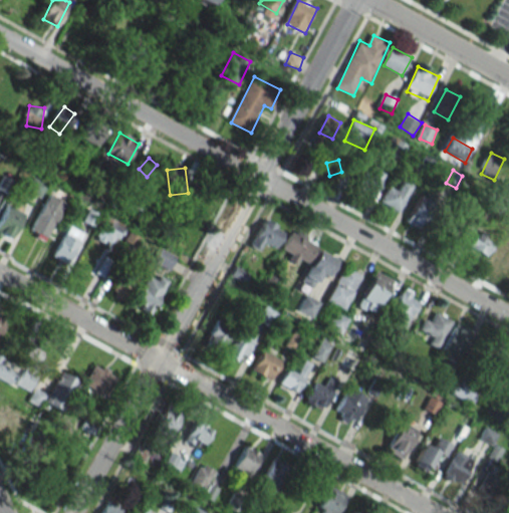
[(363,171),(359,193),(378,196),(383,174),(363,171)]
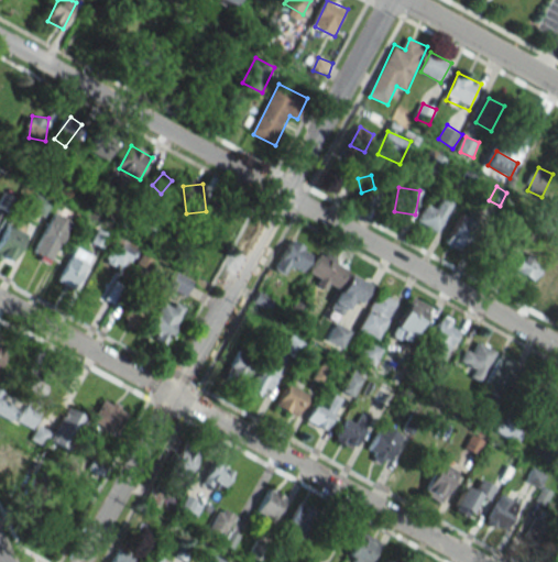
[(455,204),(446,199),(439,210),(430,205),(419,223),(438,233),(455,204)]
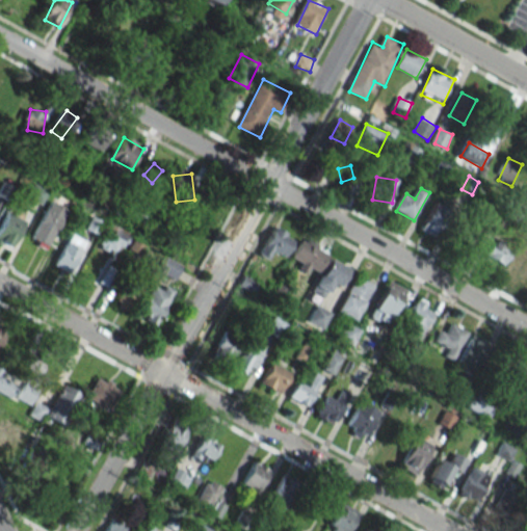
[(35,240),(53,246),(69,208),(51,201),(35,240)]
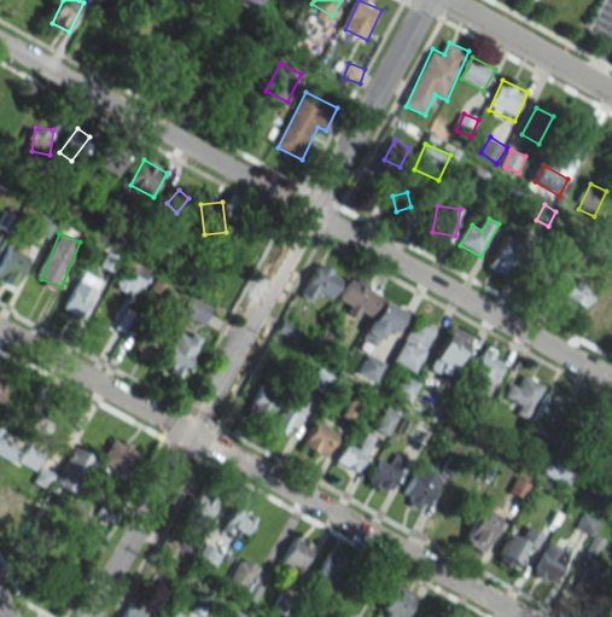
[(490,266),(507,275),(524,245),(507,236),(490,266)]
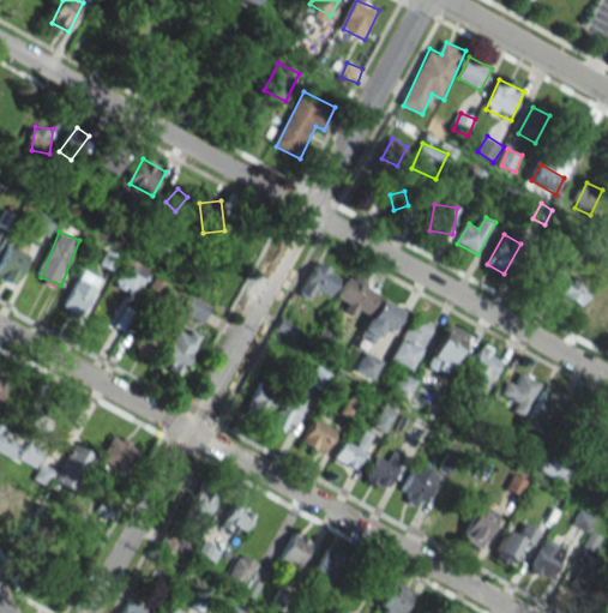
[(0,266),(0,283),(14,290),(31,256),(11,245),(0,266)]
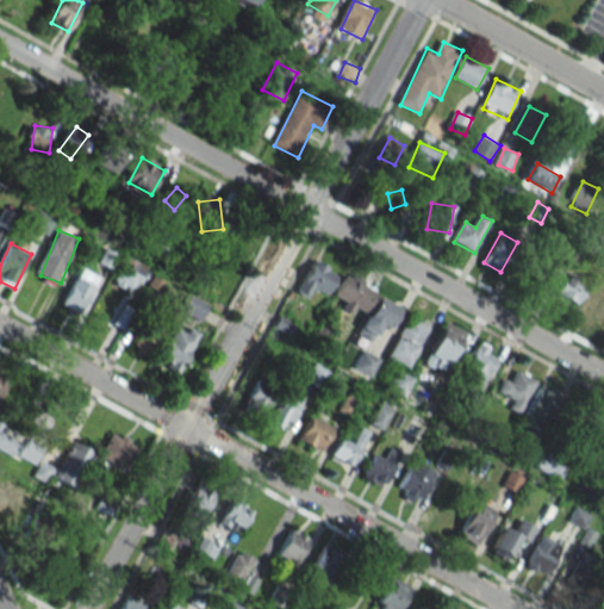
[(330,296),(342,274),(317,260),(299,293),(311,299),(317,289),(330,296)]
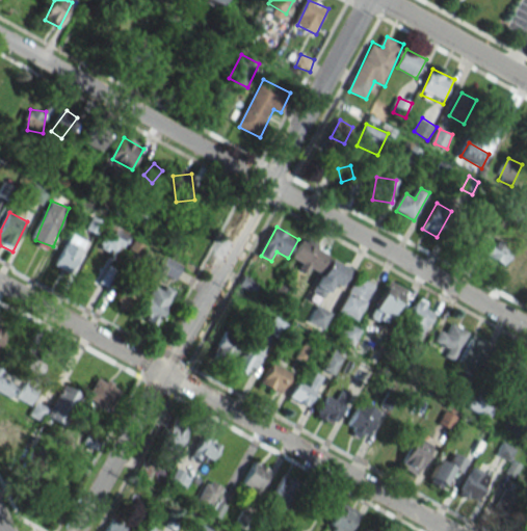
[(102,249),(125,257),(132,236),(109,228),(102,249)]
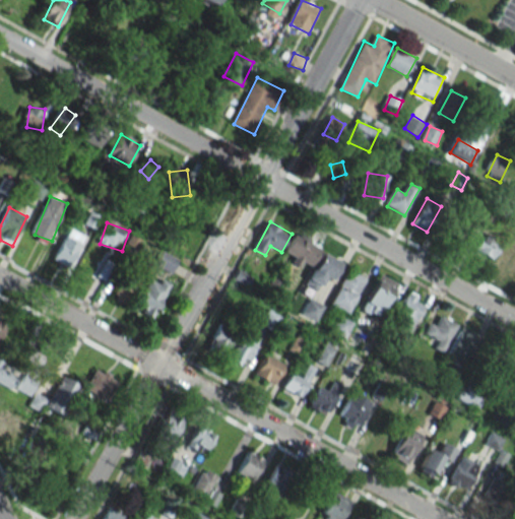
[(87,238),(72,230),(55,259),(69,268),(87,238)]
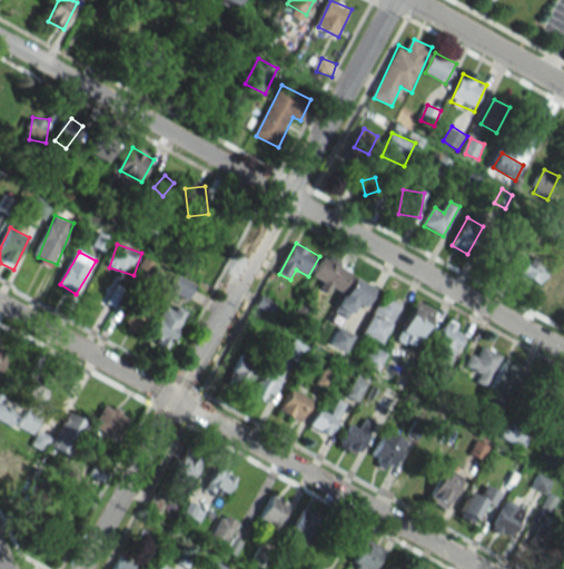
[(553,266),(533,254),(521,274),(541,286),(553,266)]
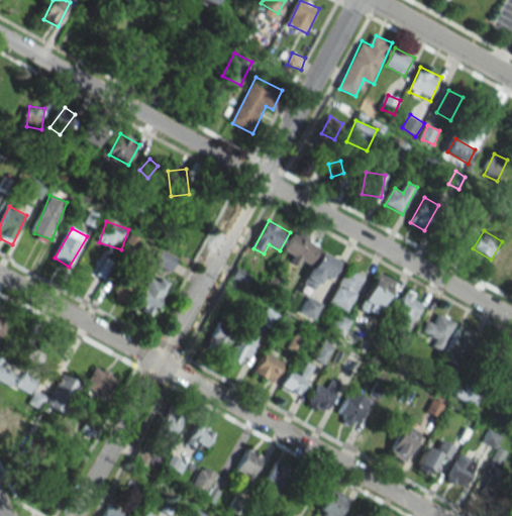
[(312,265),(320,246),(294,234),(285,252),(312,265)]
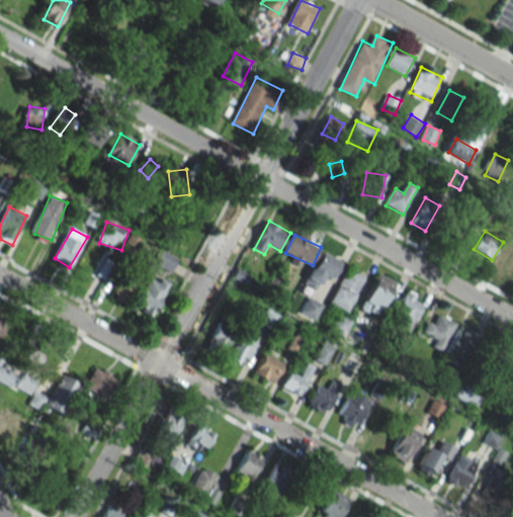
[(501,268),(512,274),(512,247),(501,268)]
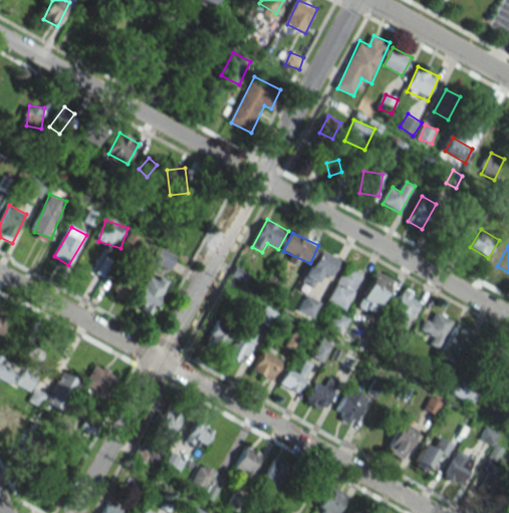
[(179,257),(164,248),(156,263),(171,271),(179,257)]
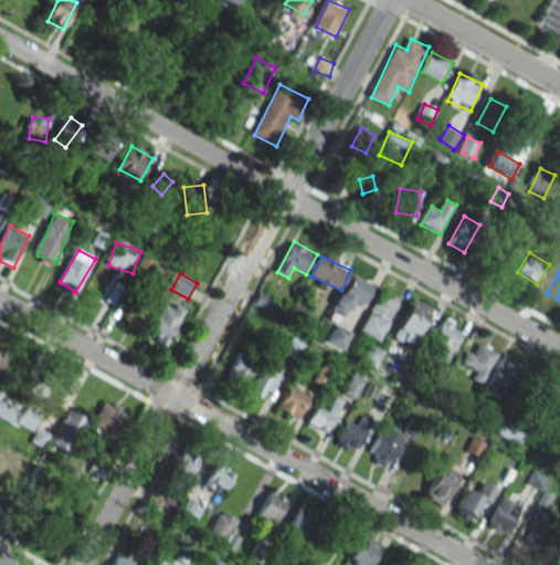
[(336,310),(355,318),(370,284),(352,275),(336,310)]
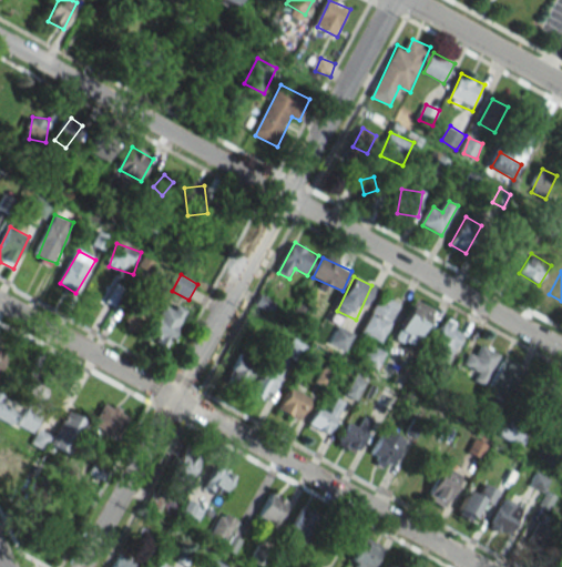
[(124,325),(139,334),(160,300),(145,291),(124,325)]
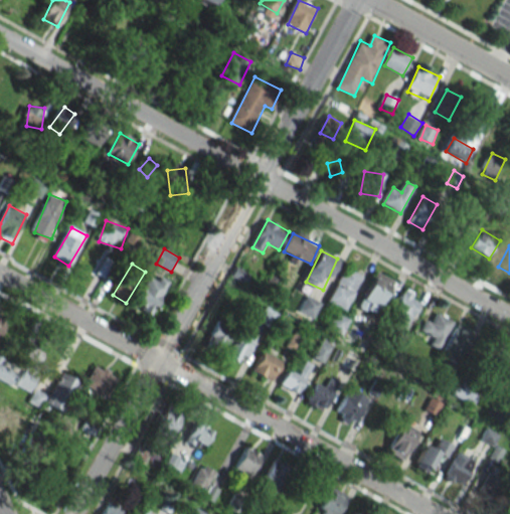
[(347,311),(364,276),(347,268),(330,303),(347,311)]
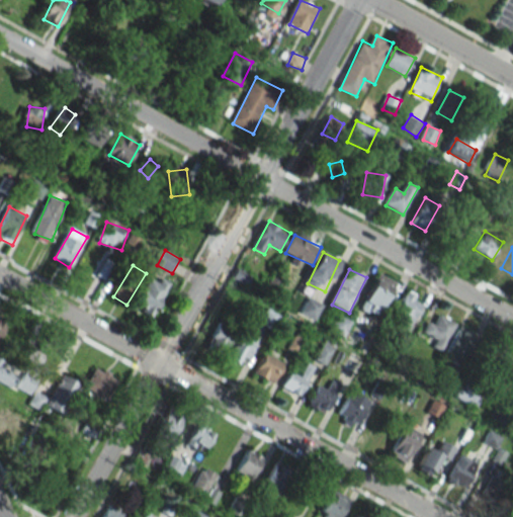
[(398,282),(379,273),(363,309),(381,318),(398,282)]
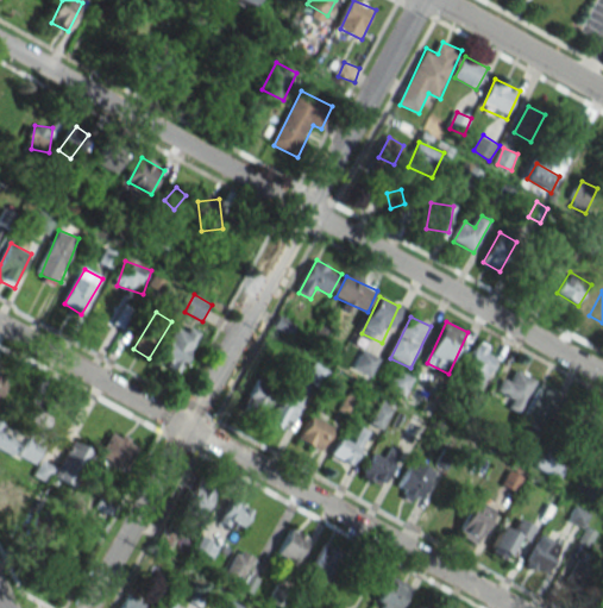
[(161,363),(181,373),(201,334),(181,323),(161,363)]
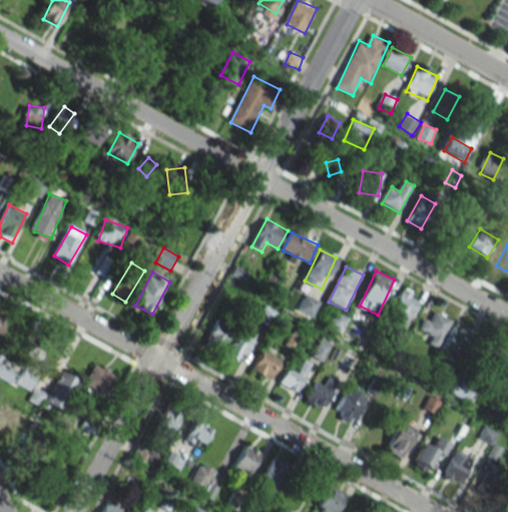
[(408,327),(421,296),(404,289),(390,319),(408,327)]
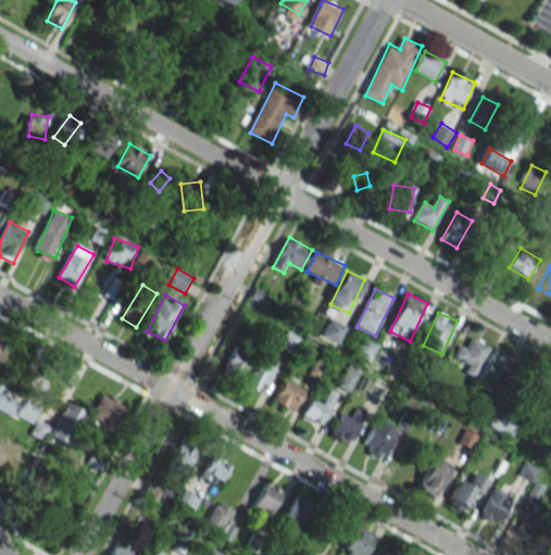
[(325,335),(340,344),(349,329),(335,319),(325,335)]
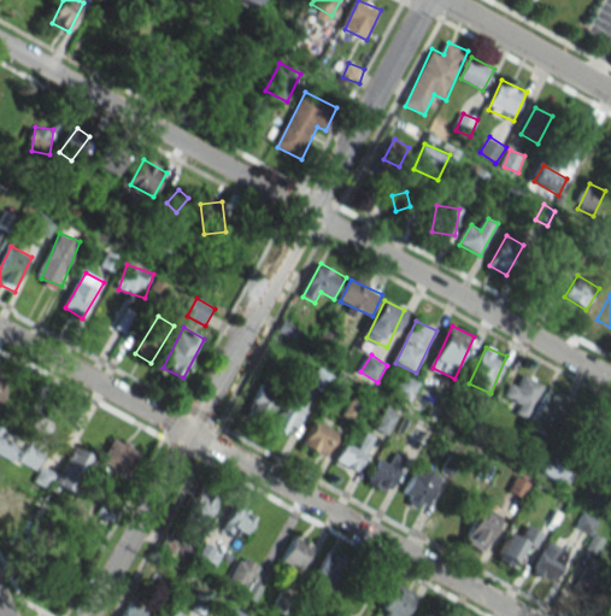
[(546,387),(521,373),(507,396),(523,404),(517,414),(528,420),(546,387)]
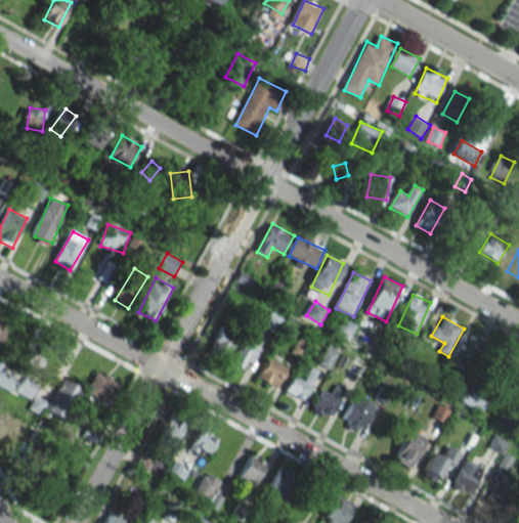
[(340,330),(352,336),(357,324),(344,319),(340,330)]
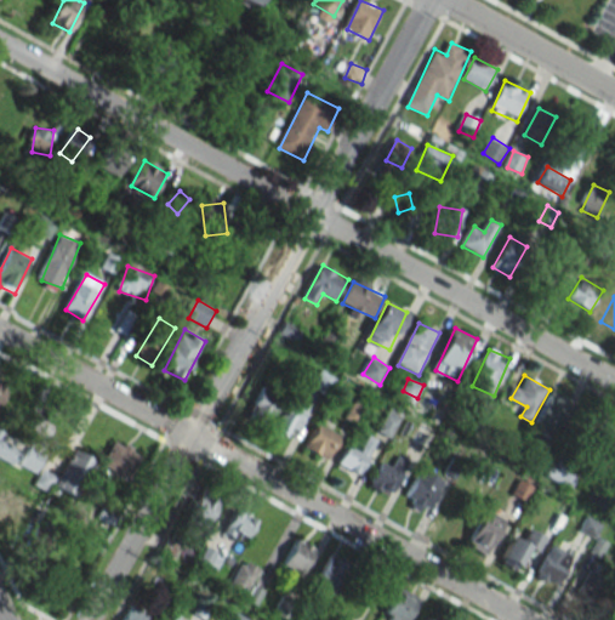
[(0,408),(10,390),(0,385),(0,408)]
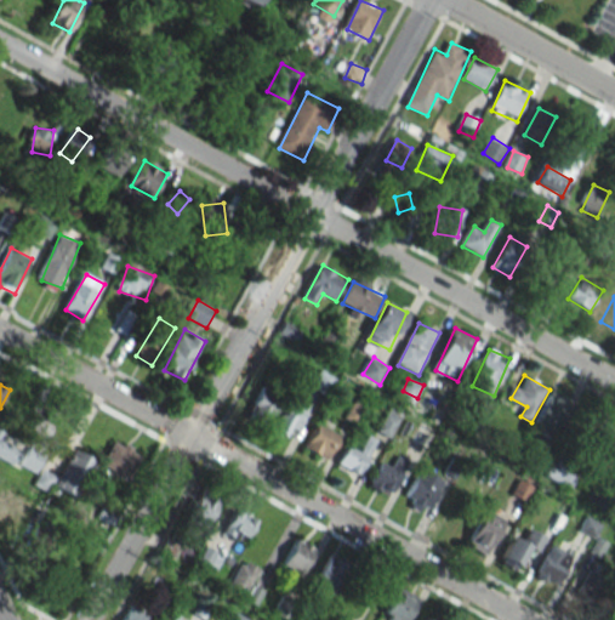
[(251,410),(271,422),(286,398),(267,386),(251,410)]
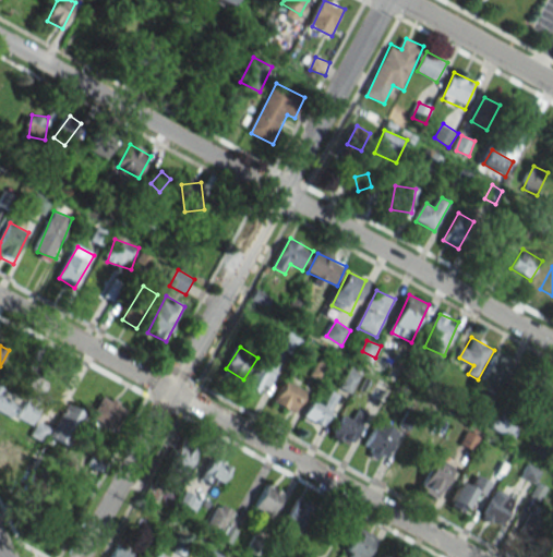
[(516,362),(497,352),(482,383),(501,391),(516,362)]
